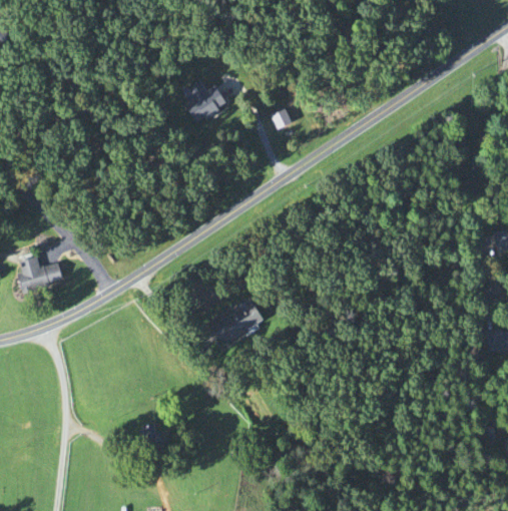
[(183,104),(195,121),(224,101),(213,84),(183,104)]
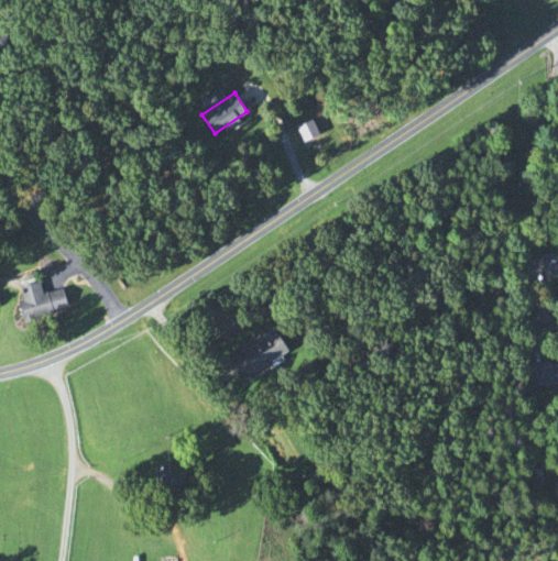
[(557,248),(542,252),(547,275),(557,272),(557,248)]
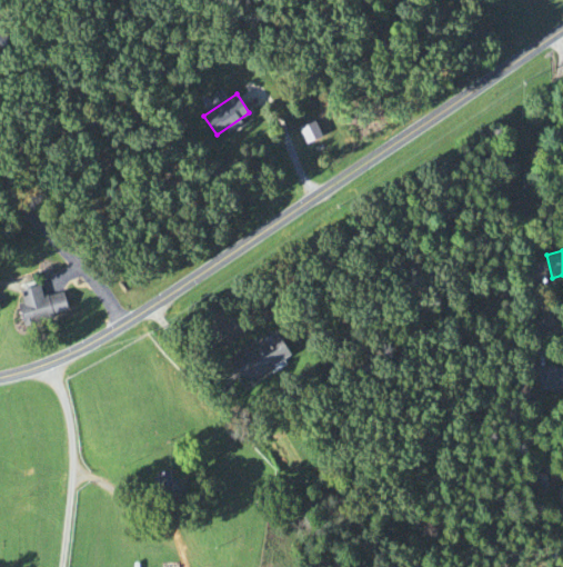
[(64,291),(43,296),(41,284),(22,288),(26,301),(19,304),(23,320),(69,310),(64,291)]
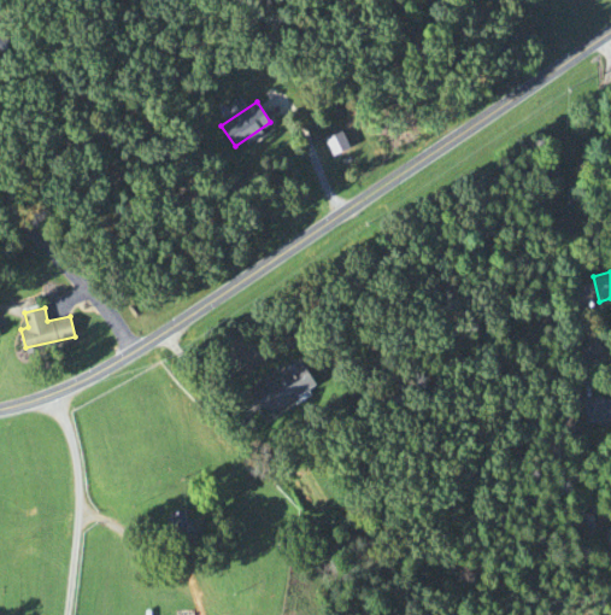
[(268,414),(316,385),(300,359),(253,390),(268,414)]
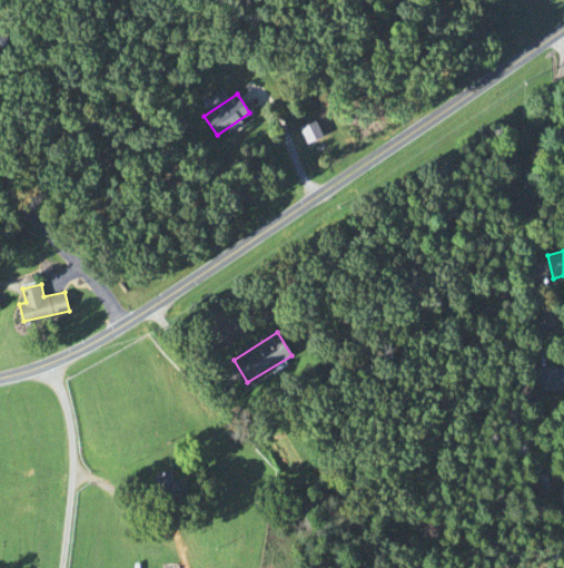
[(563,365),(542,366),(542,387),(563,385),(563,365)]
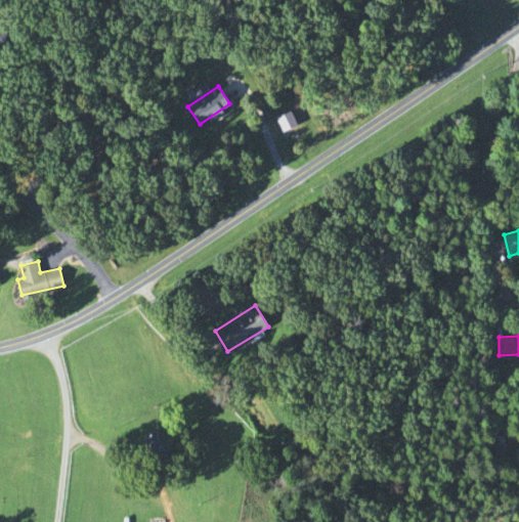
[(157,431),(143,435),(152,461),(174,453),(169,437),(160,440),(157,431)]
